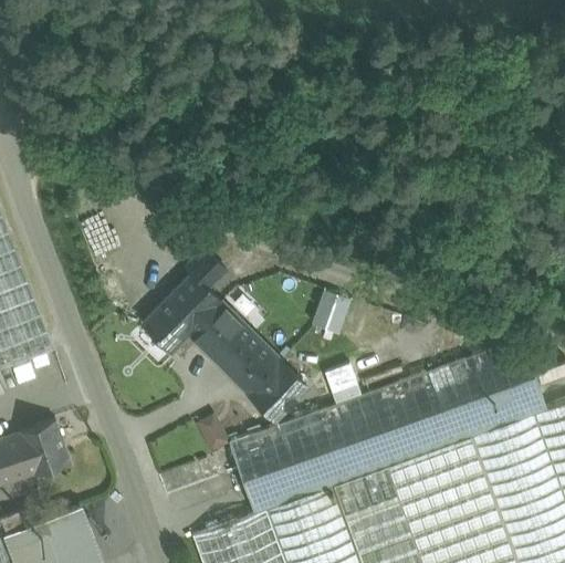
[(0,371),(53,351),(0,211),(0,371)]
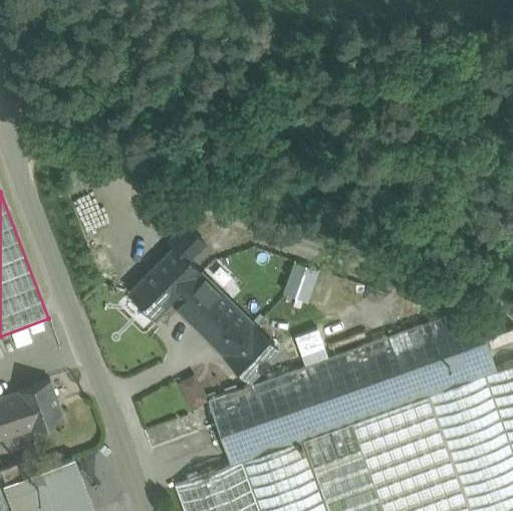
[(174,249),(129,295),(155,320),(170,305),(200,275),(174,249)]
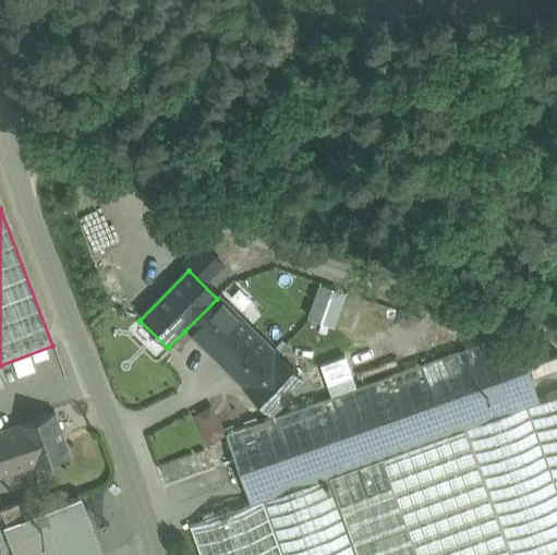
[(346,296),(318,287),(306,321),(334,330),(346,296)]
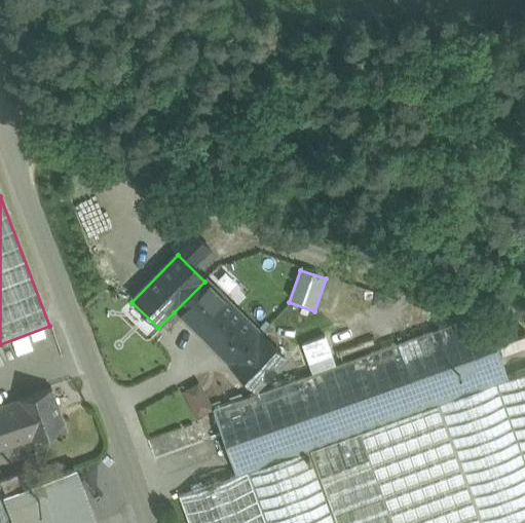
[(204,282),(174,312),(231,369),(254,391),(285,361),(204,282)]
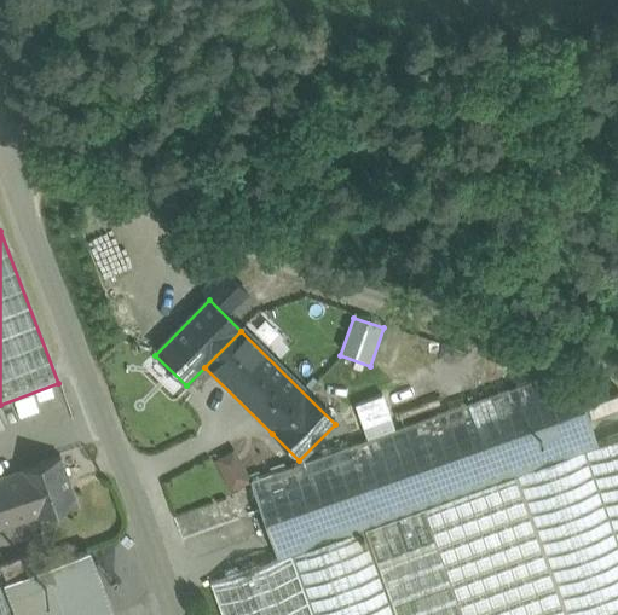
[(536,382),(249,485),(277,563),(598,450),(578,396),(536,382)]
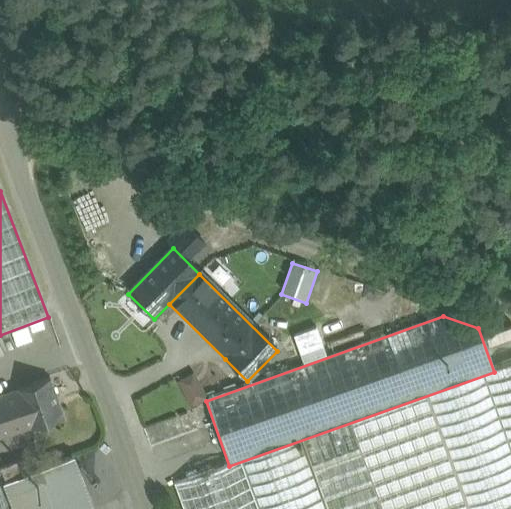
[(229,466),(173,487),(180,508),(510,508),(510,365),(494,372),(229,466)]
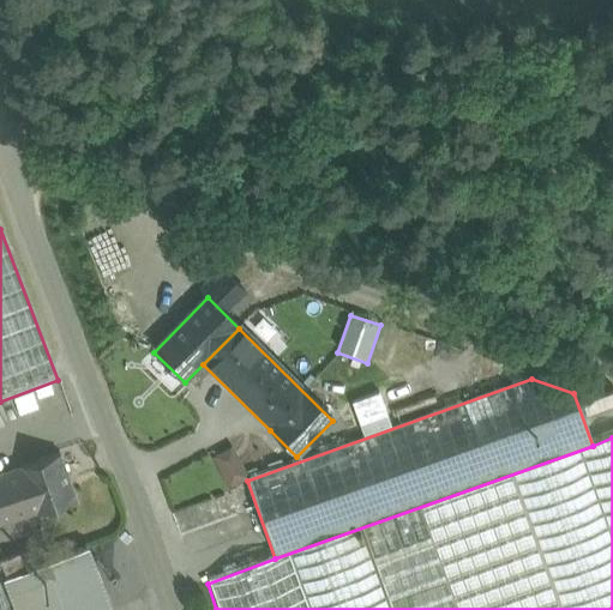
[(212,459),(228,490),(248,479),(233,448),(212,459)]
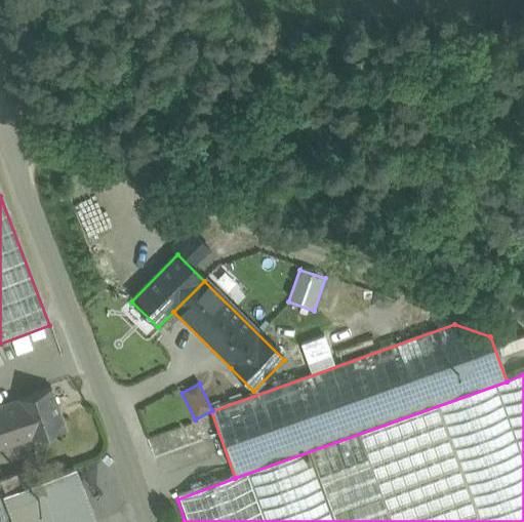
[(50,391),(17,402),(16,402),(0,408),(0,451),(30,442),(64,431),(50,391)]
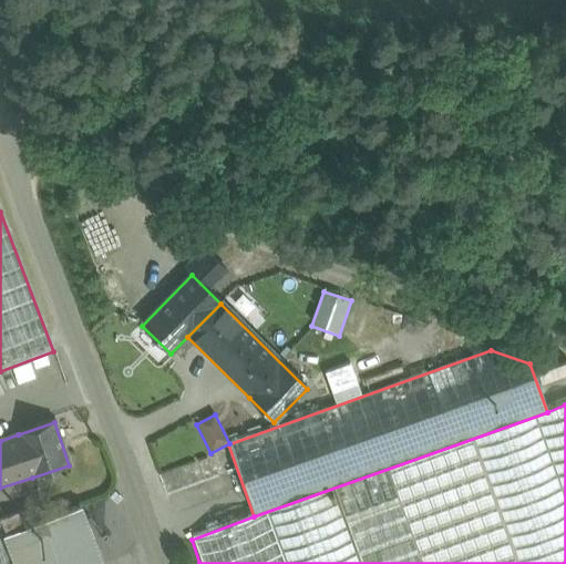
[(38,508),(2,520),(8,535),(43,522),(38,508)]
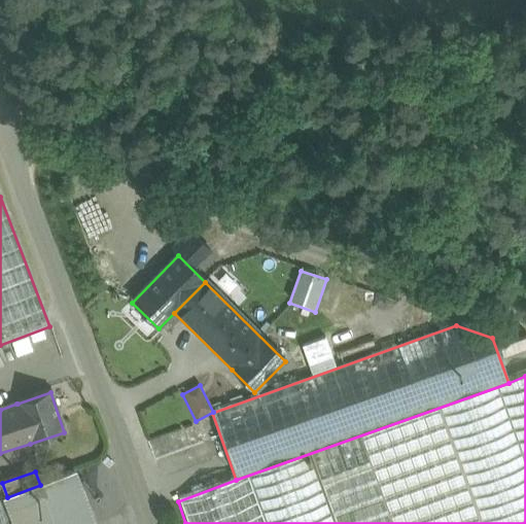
[(7,497),(4,498),(13,523),(93,523),(74,473),(40,485),(7,497)]
